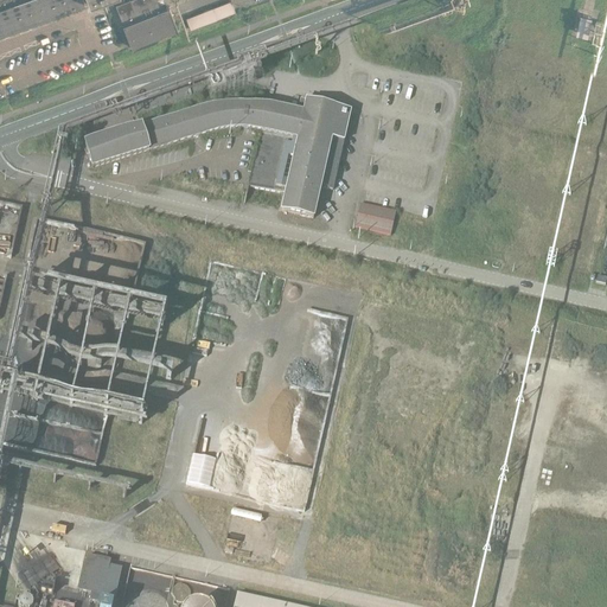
[(0,0),(0,33),(29,24),(37,20),(69,10),(81,5),(84,4),(94,0),(0,0)]
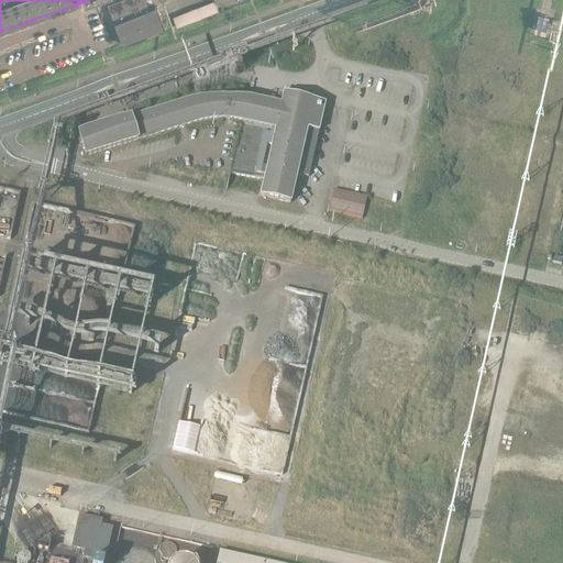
[(144,0),(116,0),(107,3),(122,44),(164,28),(155,7),(148,9),(144,0)]
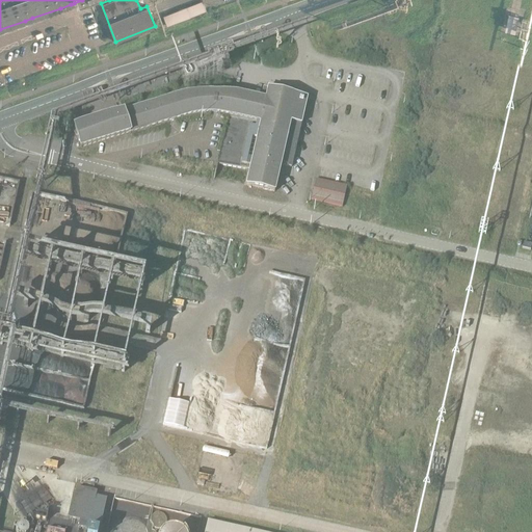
[(202,0),(162,16),(165,25),(205,9),(202,0)]
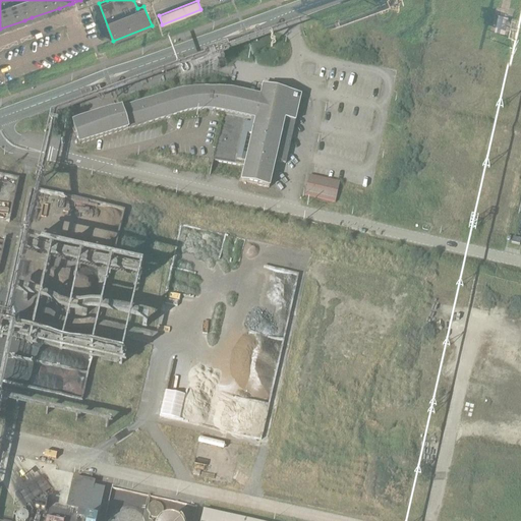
[(505,30),(507,13),(499,11),(497,27),(505,30)]
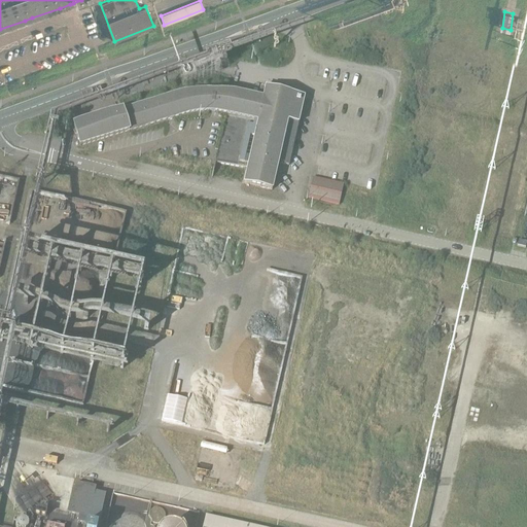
[(214,162),(247,169),(244,184),(272,190),(277,164),(288,166),(304,98),(293,96),(294,91),(267,84),(266,89),(260,88),(258,98),(231,93),(220,91),(208,90),(196,90),(185,92),(174,95),(73,127),(79,147),(179,115),(188,113),(199,112),(208,111),(217,112),(225,113),(214,162)]
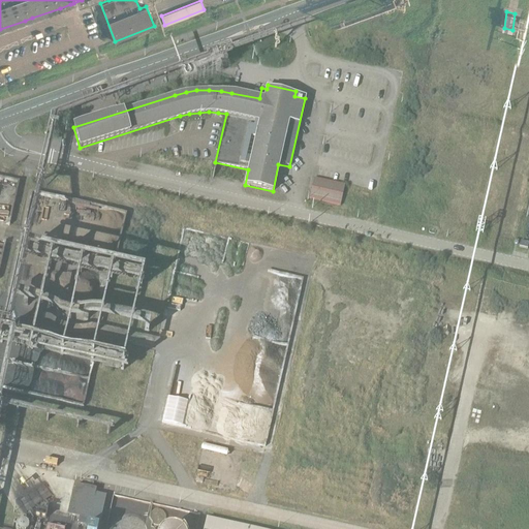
[(344,186),(313,179),(309,198),(340,206),(344,186)]
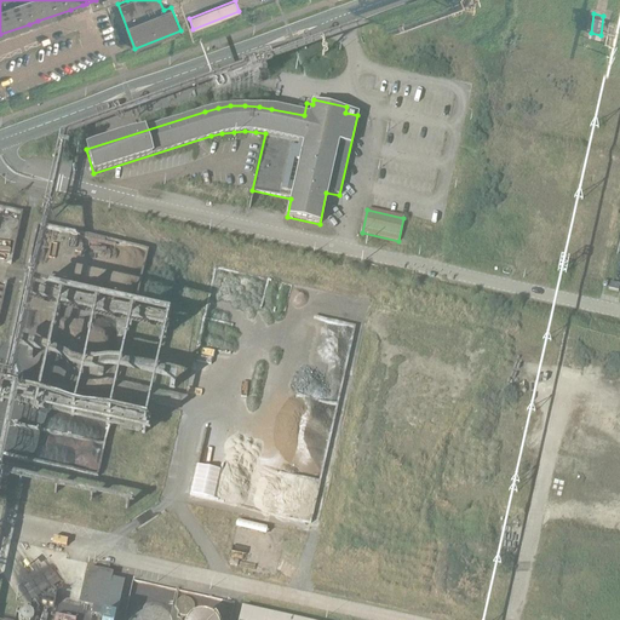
[(29,407),(143,431),(153,384),(176,389),(176,383),(155,379),(167,322),(53,298),(53,297),(51,300),(50,296),(45,294),(46,298),(44,302),(46,304),(41,310),(45,314),(35,315),(38,329),(29,331),(28,322),(27,328),(16,342),(21,345),(0,348),(0,368),(7,371),(9,379),(15,380),(12,394),(29,407)]
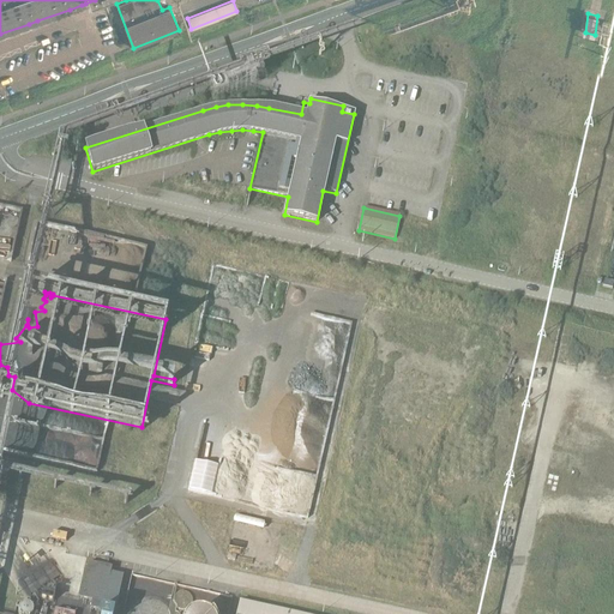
[(112,570),(88,564),(80,599),(92,601),(90,609),(112,613),(113,613),(124,572),(110,570),(112,570)]
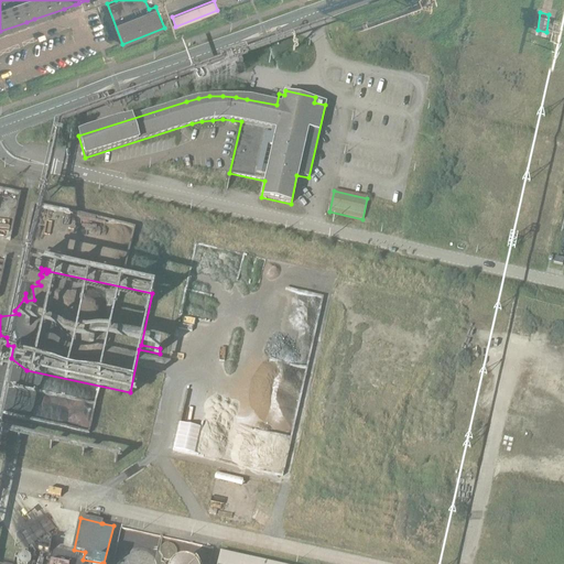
[(180,554),(180,553),(180,551),(177,549),(175,546),(172,546),(170,546),(167,549),(166,551),(165,553),(165,556),(167,559),(170,560),(172,561),(175,561),(177,560),(180,556),(180,554)]
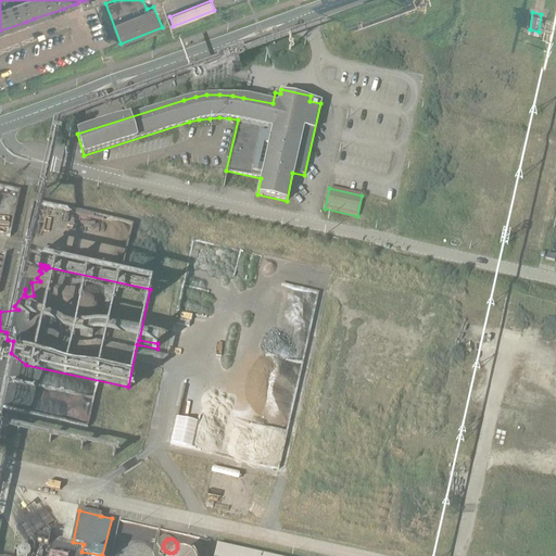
[(280,555),(217,542),(213,555),(280,555)]
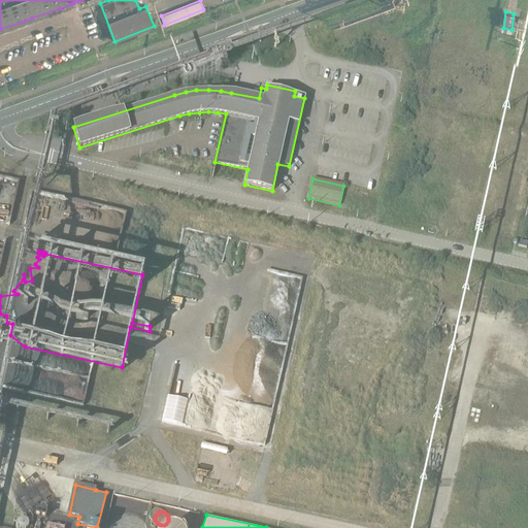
[(144,527),(143,525),(140,522),(138,521),(135,519),(132,518),(129,518),(125,519),(123,519),(120,521),(117,523),(116,525),(113,527),(144,527)]
